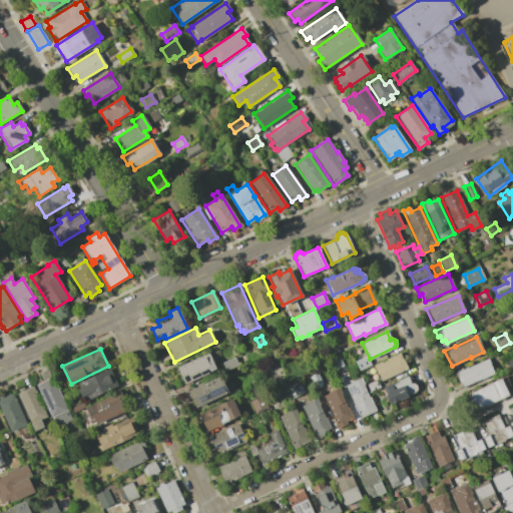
[(208,353),(215,369),(183,384),(176,368),(208,353)]
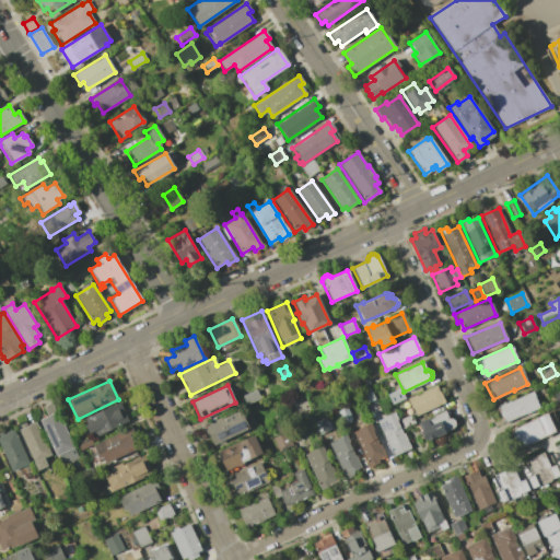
[(415,395),(416,396),(421,394),(420,393),(435,385),(439,393),(441,393),(445,401),(440,404),(440,406),(438,407),(436,405),(415,416),(407,398),(415,395)]
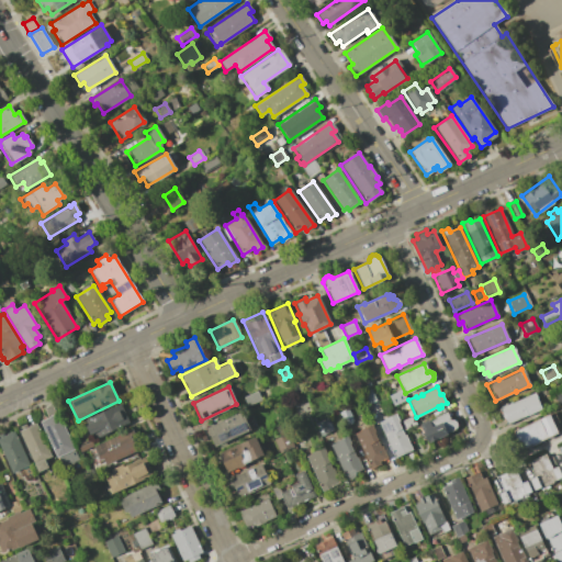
[(370,389),(375,401),(363,405),(358,393),(370,389)]
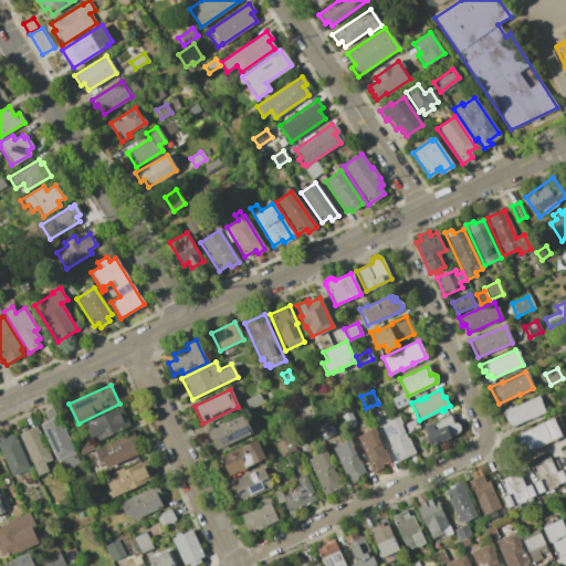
[(259,394),(262,402),(250,408),(245,399),(259,394)]
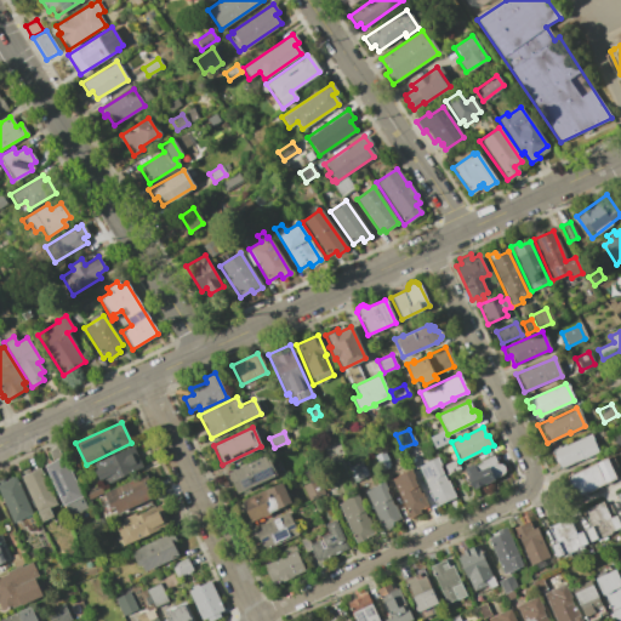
[(443,433),(446,443),(433,449),(428,439),(443,433)]
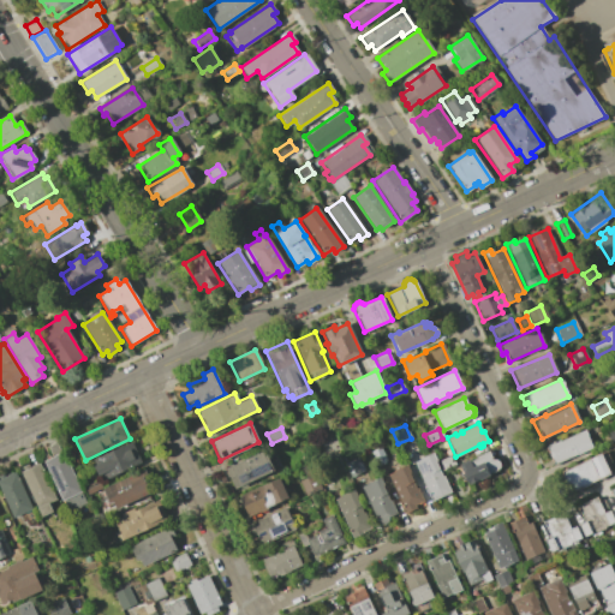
[(584,430),(592,447),(554,465),(545,447),(584,430)]
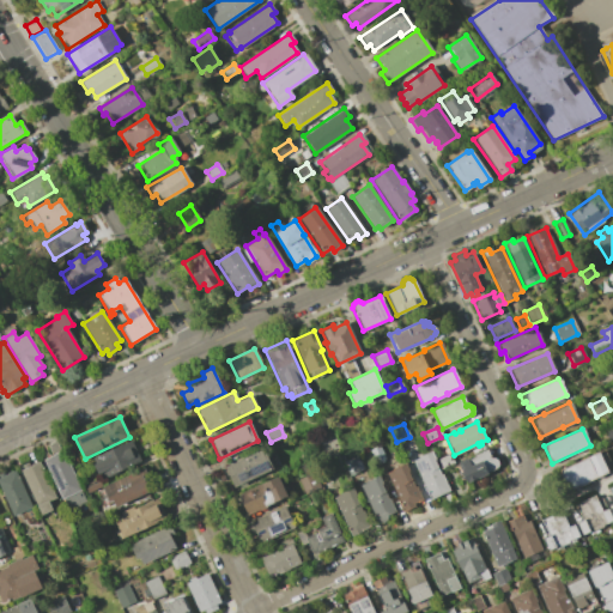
[(131,439),(140,461),(102,479),(98,473),(97,473),(93,463),(95,463),(91,457),(131,439)]
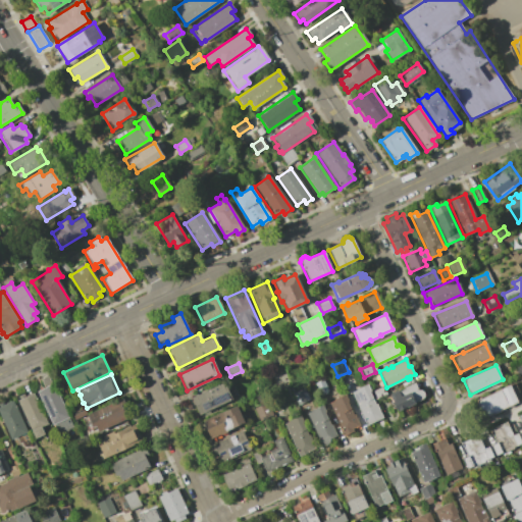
[(322,379),(327,390),(318,395),(313,383),(322,379)]
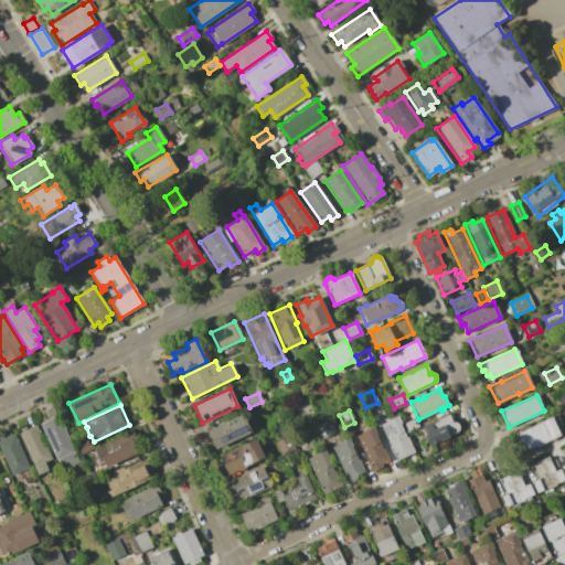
[(243,414),(251,433),(213,449),(208,436),(205,437),(203,432),(243,414)]
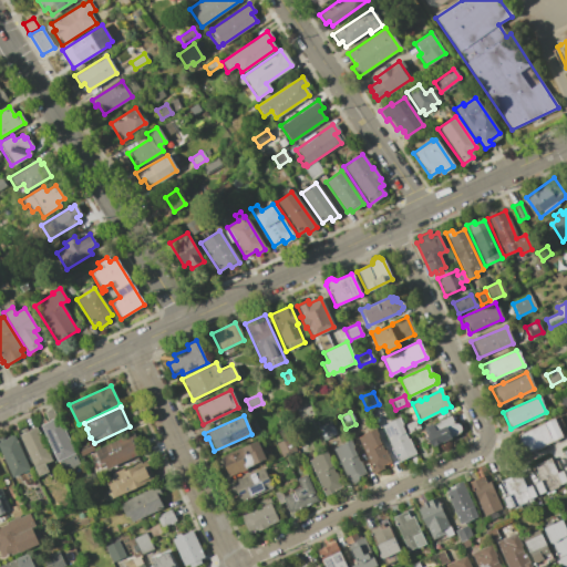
[(453,423),(455,423),(457,424),(460,425),(460,429),(460,432),(456,434),(454,435),(431,446),(422,429),(431,424),(432,425),(437,423),(437,422),(449,415),(453,423)]
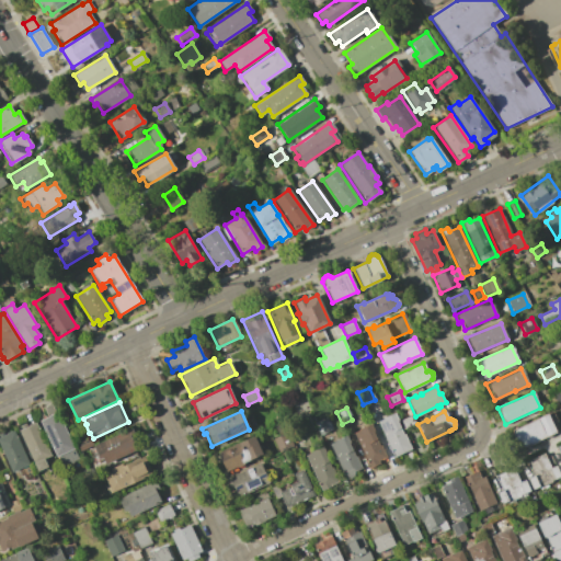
[(58,413),(75,448),(72,449),(77,458),(60,466),(39,422),(58,413)]
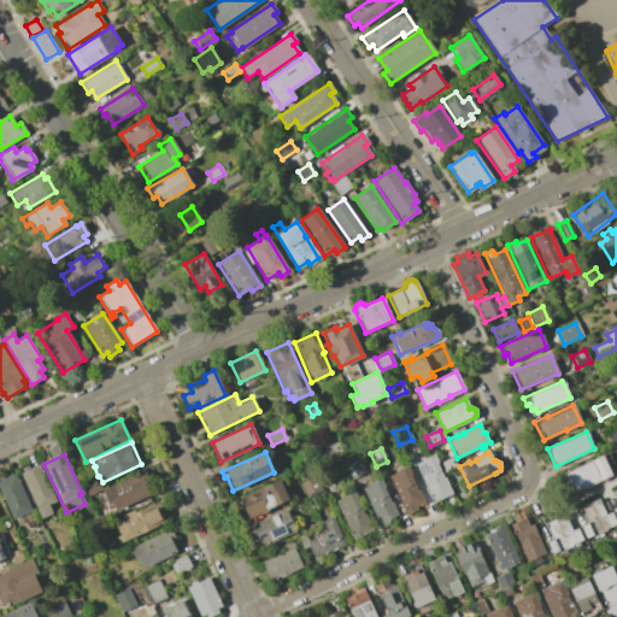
[(434,454),(438,463),(436,463),(451,493),(433,503),(413,464),(434,454)]
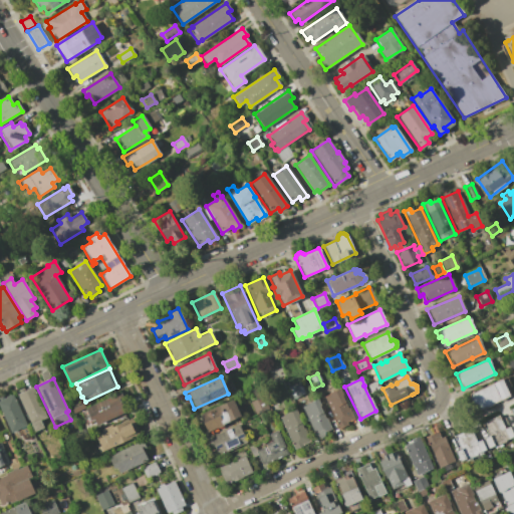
[(501,378),(509,397),(475,412),(468,394),(501,378)]
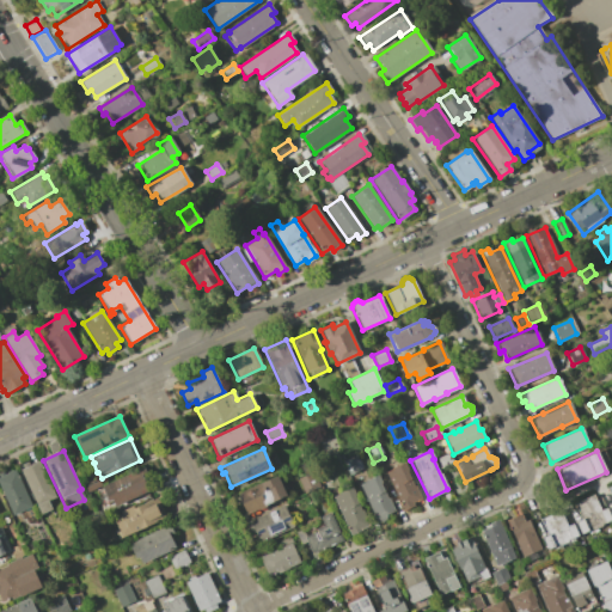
[(448,453),(453,463),(439,469),(435,459),(448,453)]
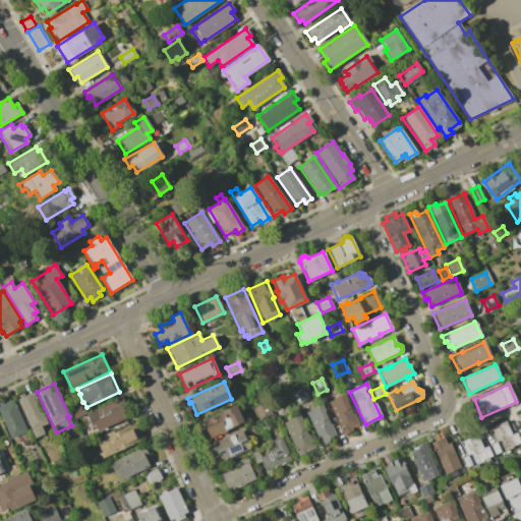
[(302,387),(308,399),(296,404),(291,393),(302,387)]
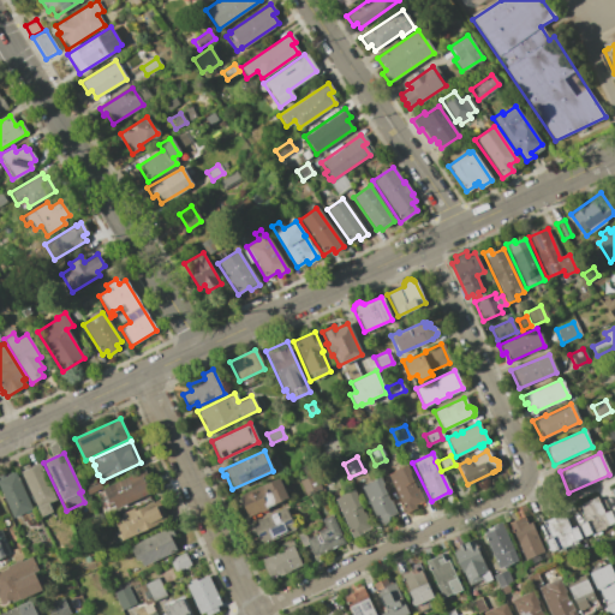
[(40,464),(55,499),(48,502),(53,512),(41,517),(21,472),(40,464)]
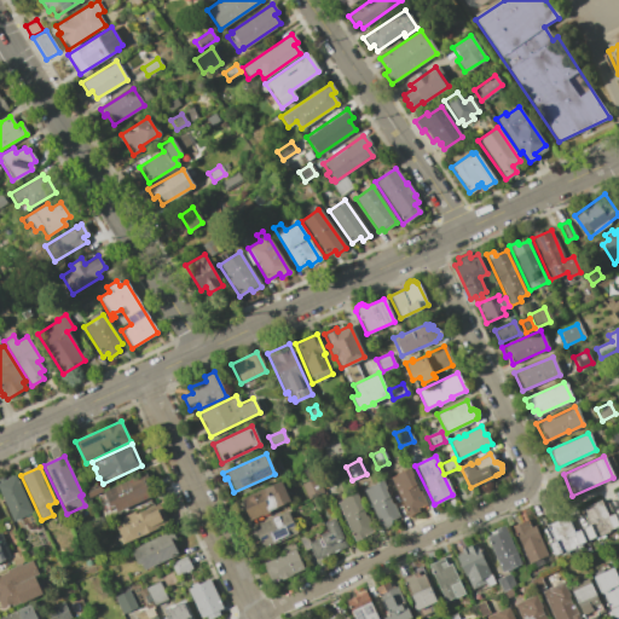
[(409,468),(412,475),(411,476),(424,504),(416,508),(417,512),(408,516),(389,478),(409,468)]
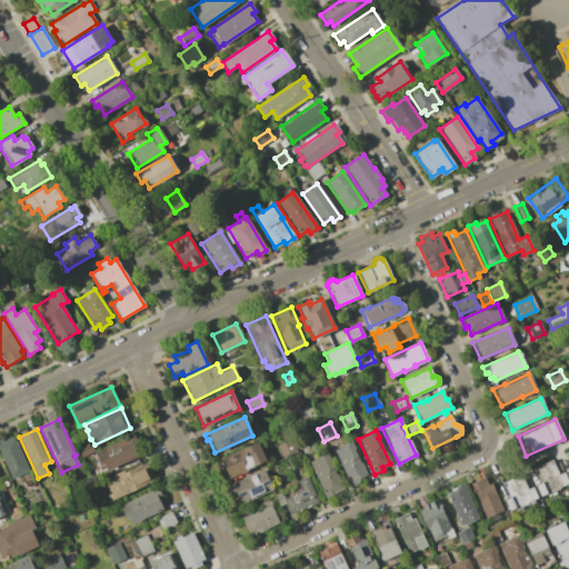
[(130,436),(139,456),(107,470),(105,465),(101,466),(95,451),(130,436)]
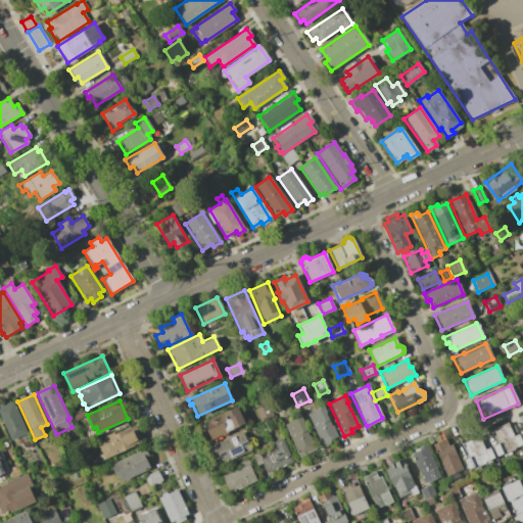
[(0,407),(12,401),(27,432),(11,440),(0,415),(0,407)]
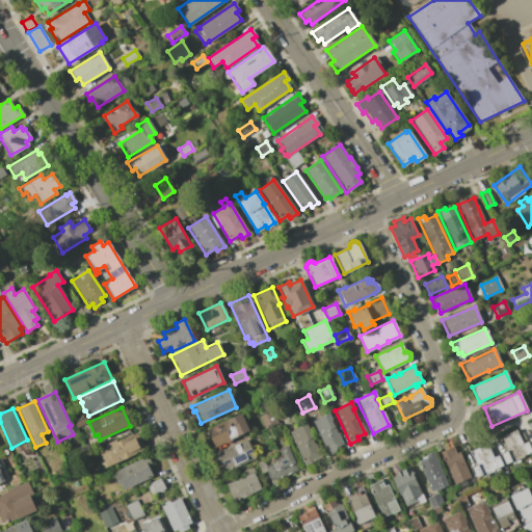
[(277,422),(264,428),(258,415),(271,408),(277,422)]
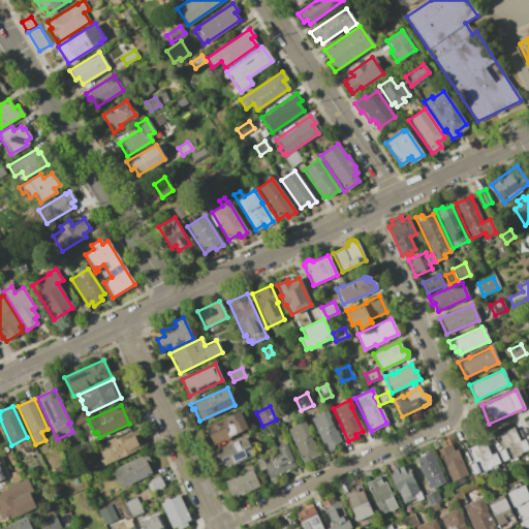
[(327,410),(330,416),(328,417),(340,441),(324,449),(309,419),(327,410)]
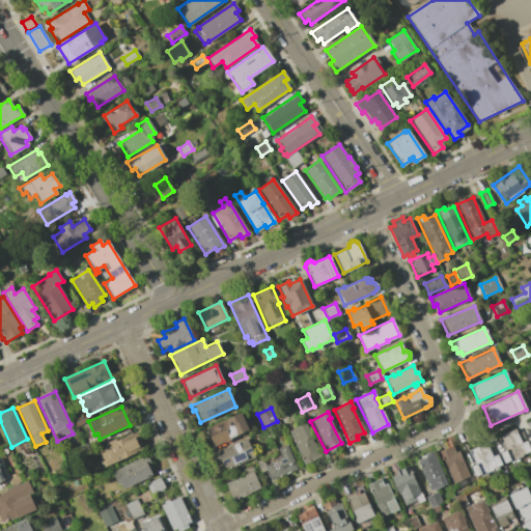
[(240,413),(247,430),(233,436),(234,438),(213,447),(204,428),(240,413)]
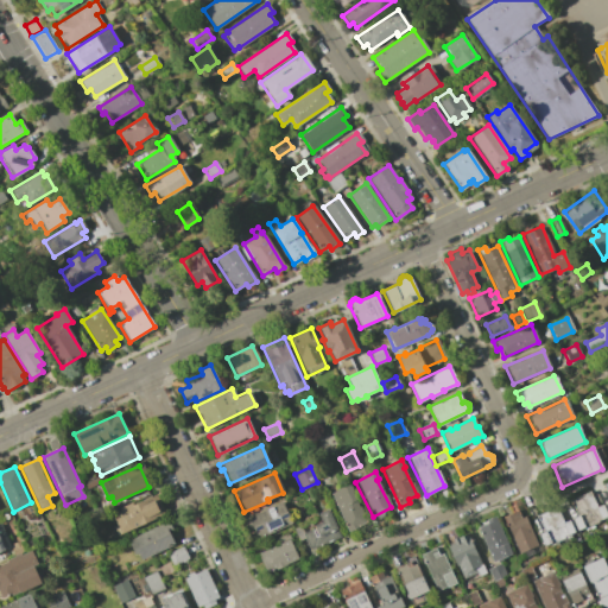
[(97,475),(101,482),(86,488),(83,482),(97,475)]
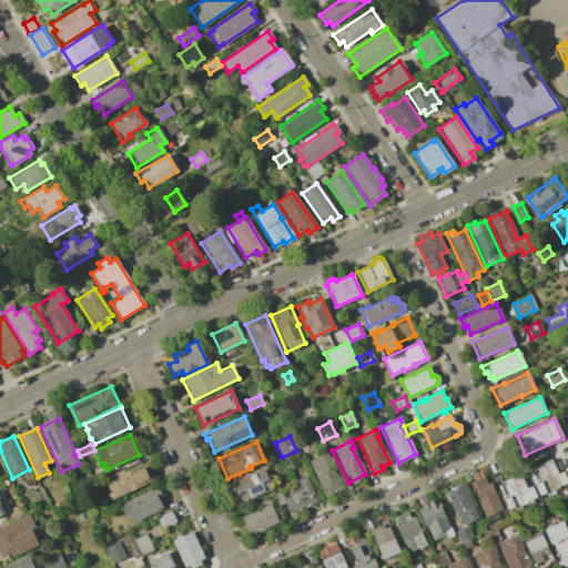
[(326,453),(330,459),(327,460),(334,474),(335,473),(342,487),(334,492),(334,493),(324,497),(308,460),(326,453)]
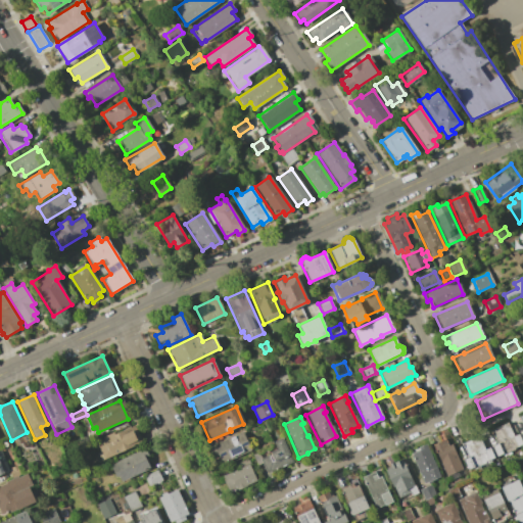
[(507,423),(512,436),(518,434),(522,444),(513,448),(514,449),(509,452),(509,454),(506,456),(505,453),(496,456),(492,446),(495,444),(489,430),(507,423)]
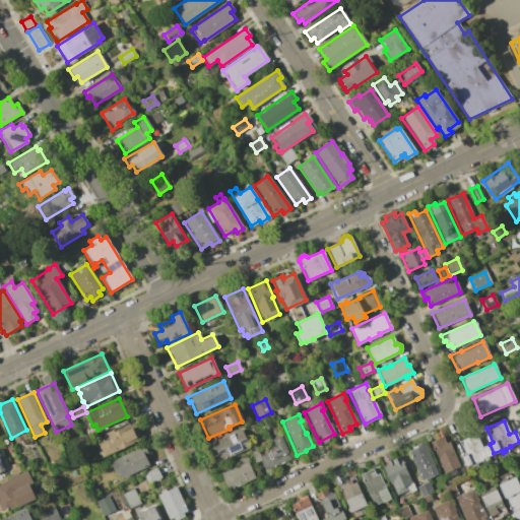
[(103,436),(102,434),(119,427),(120,429),(132,423),(140,440),(101,457),(98,450),(101,449),(96,440),(103,436)]
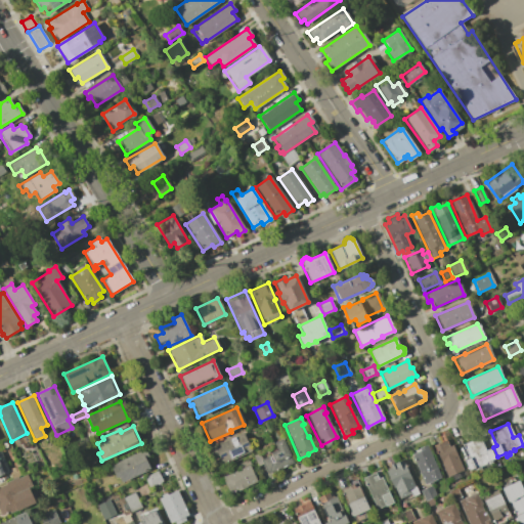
[(243,432),(251,450),(222,465),(217,455),(215,456),(210,447),(243,432)]
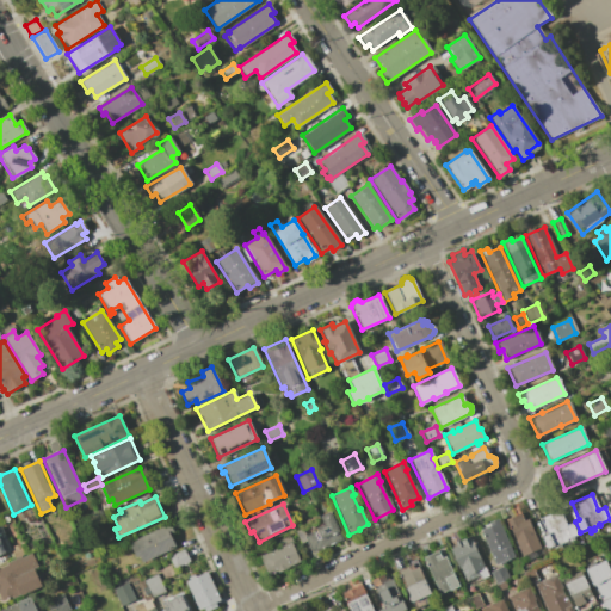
[(557,510),(565,525),(572,523),(576,534),(566,538),(566,541),(556,544),(555,543),(553,544),(553,545),(547,548),(542,536),(545,535),(538,518),(557,510)]
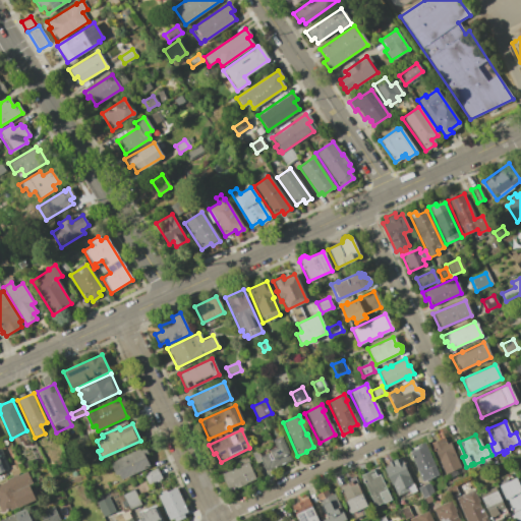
[(270,452),(269,451),(276,448),(272,440),(281,436),(291,460),(265,471),(258,457),(270,452)]
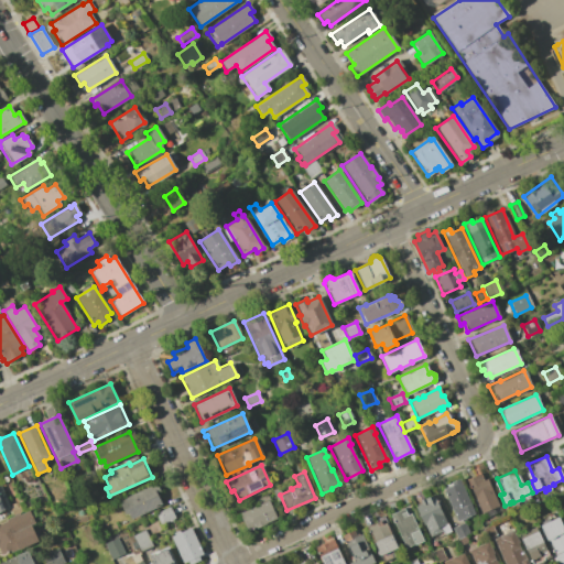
[(479,474),(481,480),(486,479),(497,507),(492,509),(494,513),(487,517),(485,511),(480,513),(466,479),(479,474)]
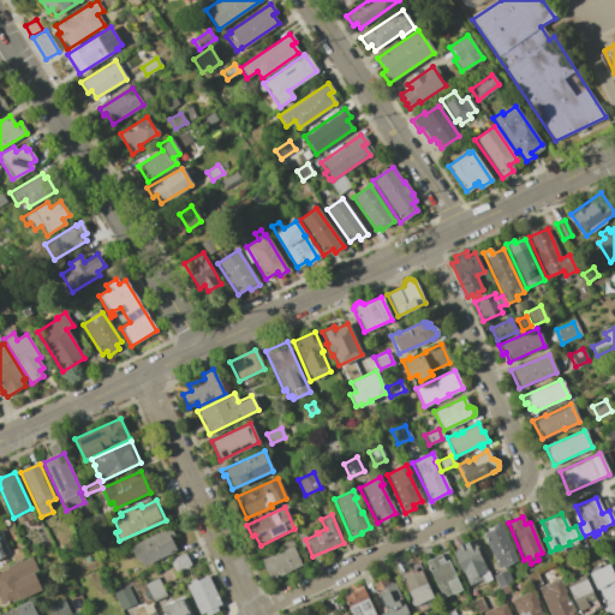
[(491,529),(490,526),(500,523),(517,561),(497,569),(482,533),(491,529)]
